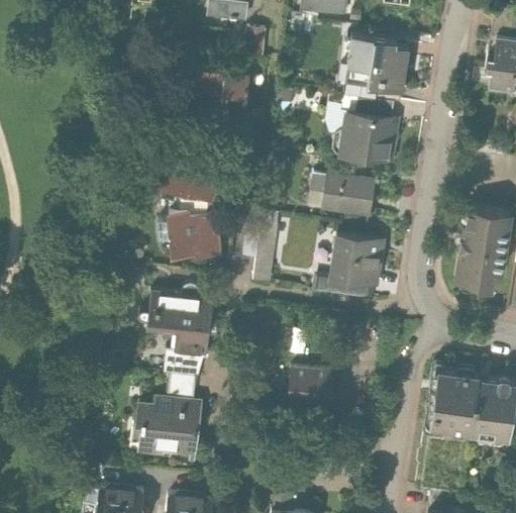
[(248,0),(208,0),(207,14),(246,18),(248,0)]
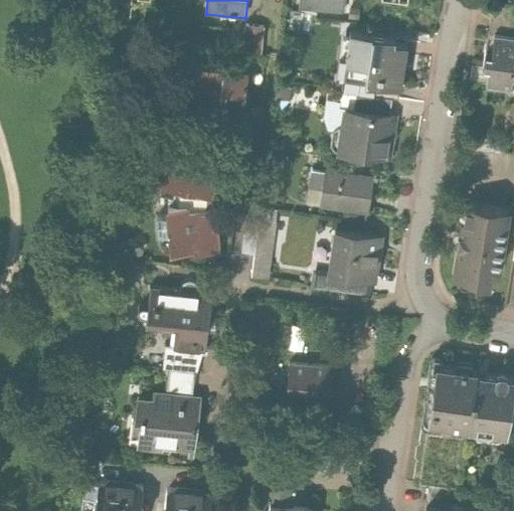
[(346,0),(299,0),(298,7),(344,13),(346,0)]
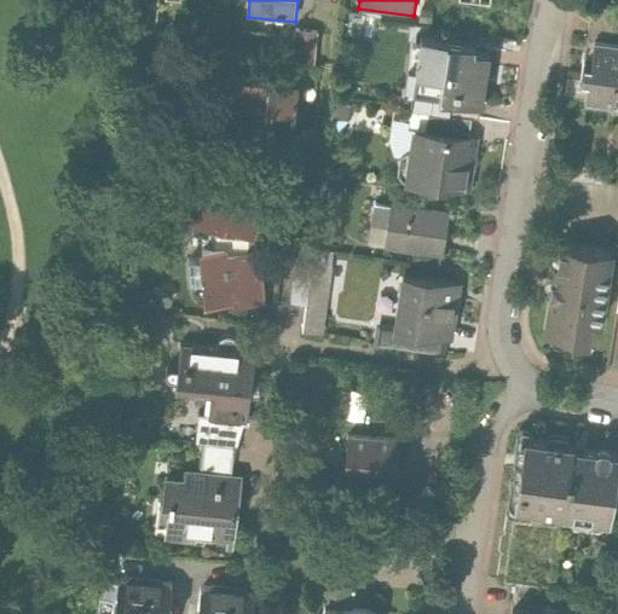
[(317,33),(294,32),(294,65),(316,67),(317,33)]
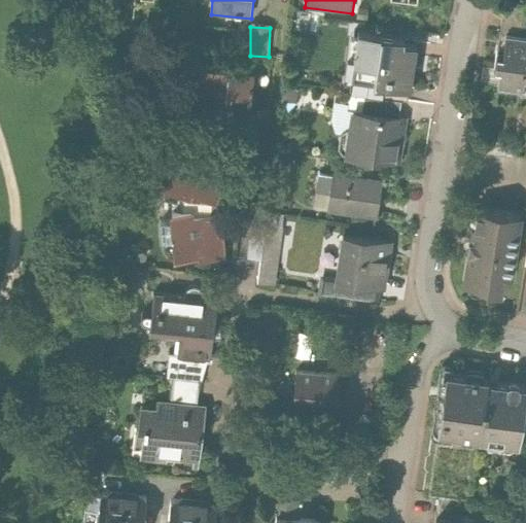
[(525,36),(524,36),(500,32),(497,48),(492,84),(525,89),(525,36)]
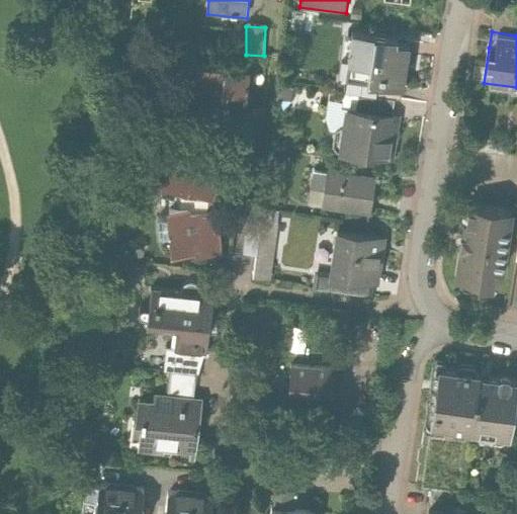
[(401,39),(354,32),(347,78),(406,87),(412,45),(400,44),(401,39)]
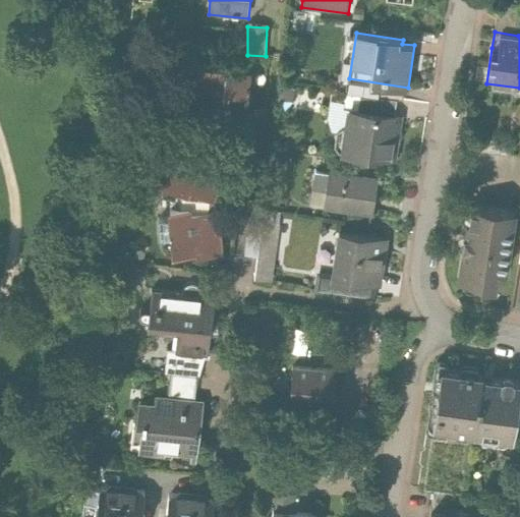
[(199,106),(221,101),(224,66),(182,63),(182,97),(200,97),(199,106)]
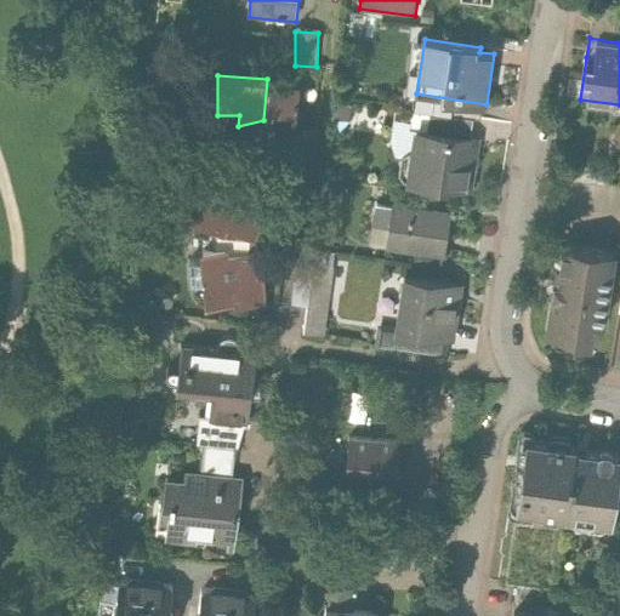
[(267,79),(263,120),(279,121),(293,123),(297,81),(267,79)]
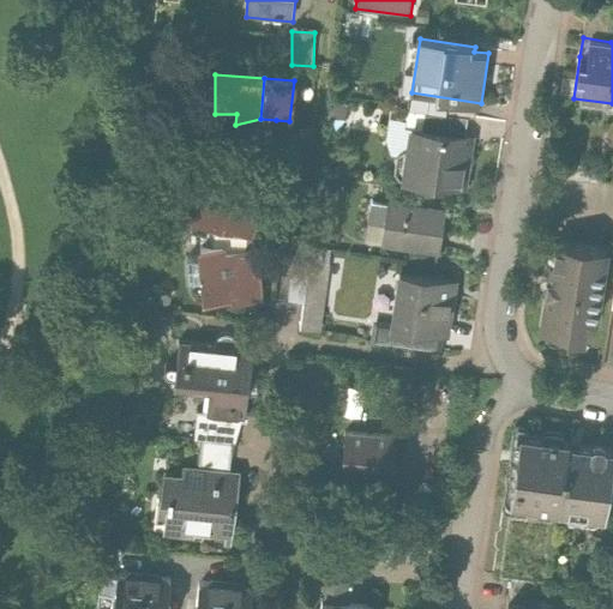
[(474,137),(410,128),(408,149),(397,154),(396,172),(404,178),(403,182),(467,192),(473,149),(474,137)]
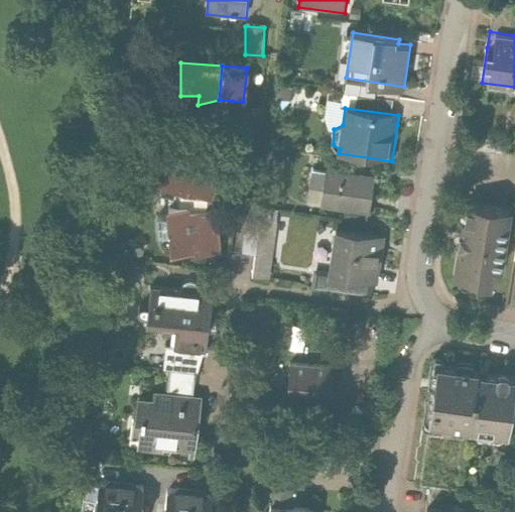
[(188,211),(205,211),(208,196),(215,199),(217,192),(229,158),(222,155),(198,147),(171,137),(157,181),(169,187),(164,208),(187,207),(188,211)]
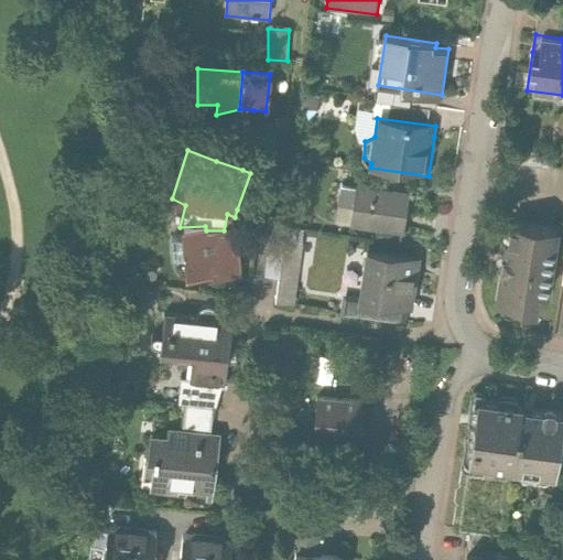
[(409,194),(355,187),(355,190),(339,186),(335,223),(350,226),(349,229),(403,236),(409,194)]
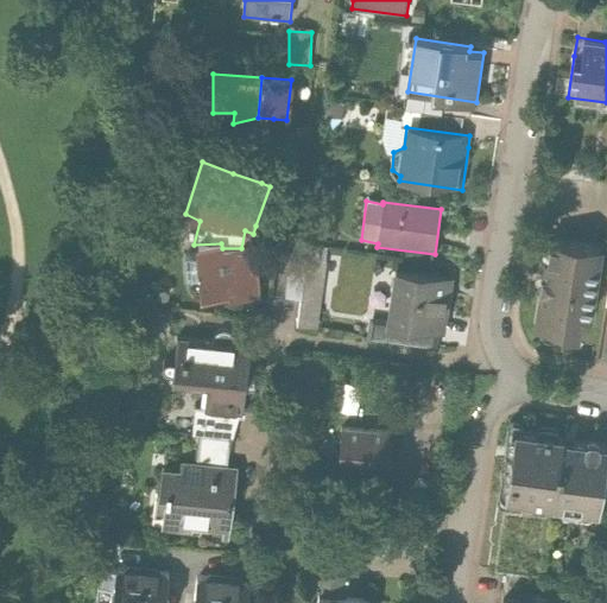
[(221,243),(194,245),(197,297),(200,302),(258,299),(255,255),(254,247),(241,248),(222,248),(221,243)]
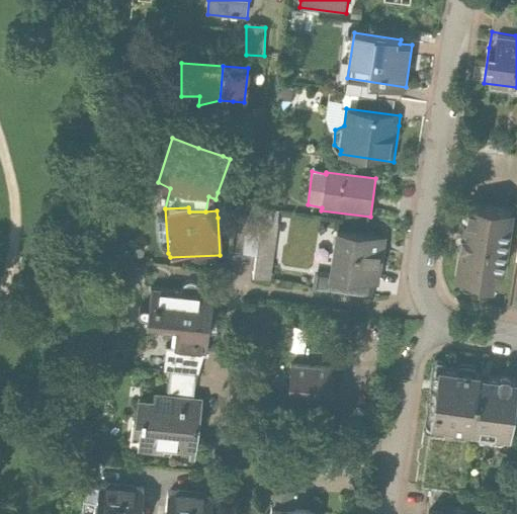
[(508,215),(459,207),(454,243),(449,282),(469,285),(468,288),(491,292),(494,271),(500,272),(508,215)]
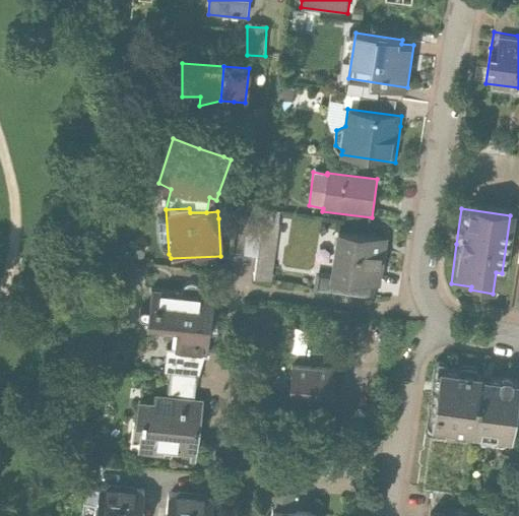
[(253,281),(271,284),(281,213),(263,211),(253,281)]
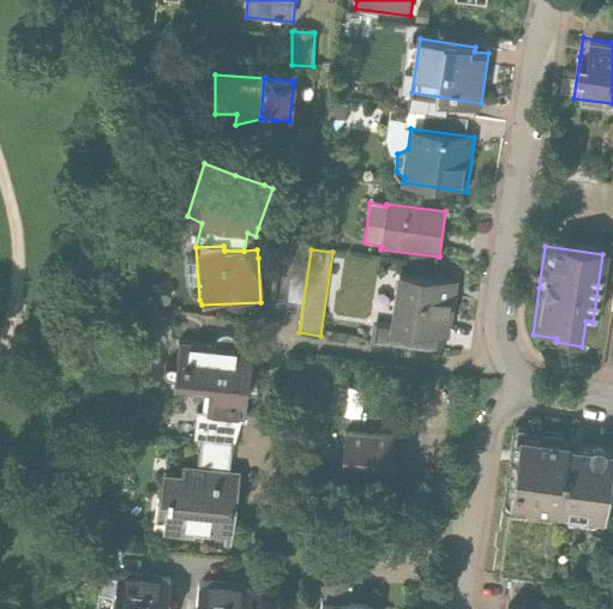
[(457,283),(401,276),(392,332),(422,336),(450,339),(451,327),(457,283)]
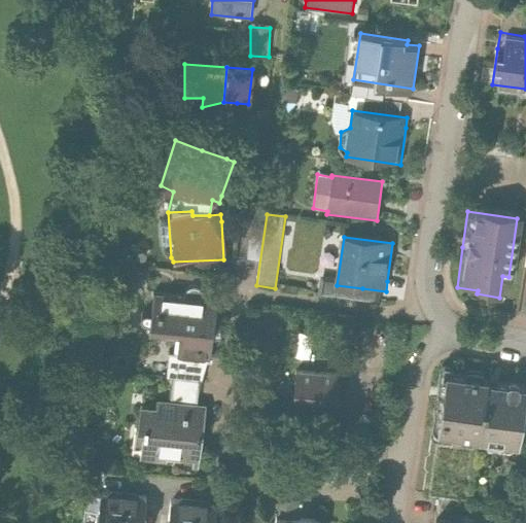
[(337,285),(321,283),(320,298),(360,303),(362,288),(337,285)]
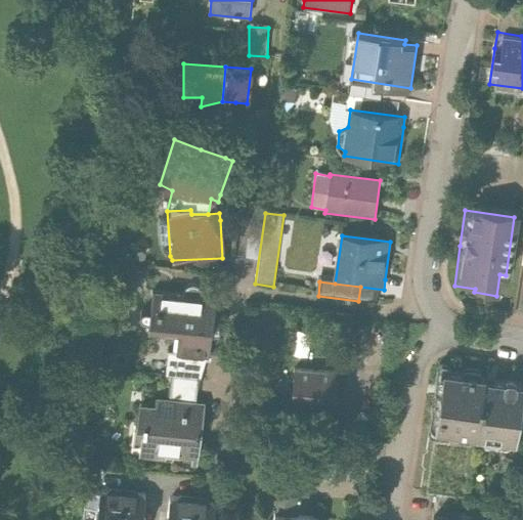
[(210,302),(151,295),(147,333),(179,336),(176,357),(210,361),(212,344),(216,303),(210,302)]
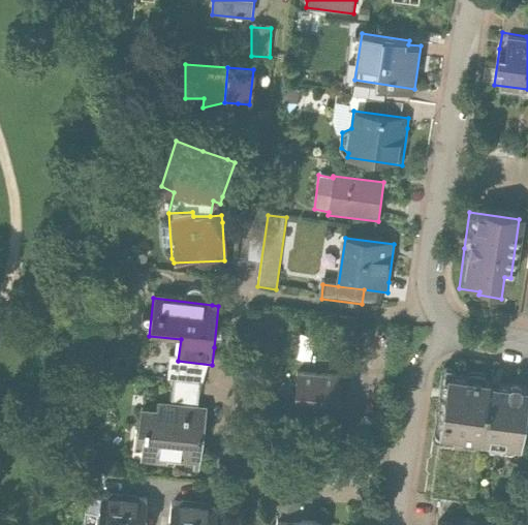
[(284,316),(260,314),(258,336),(279,337),(282,338),(284,316)]
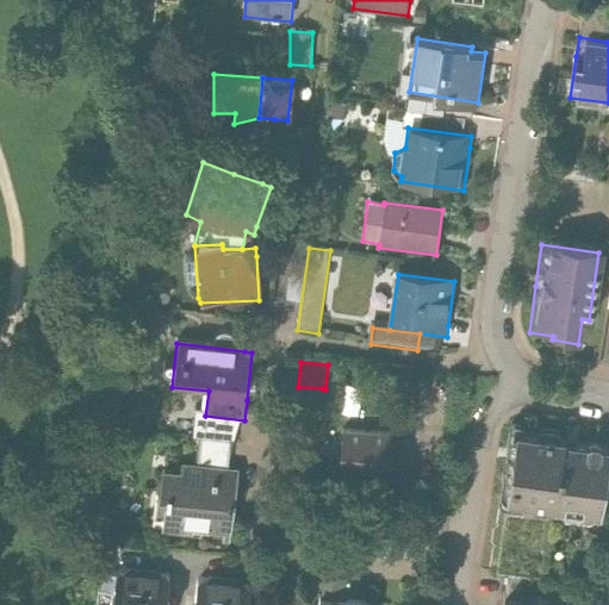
[(322,388),(298,387),(297,412),(319,413),(322,388)]
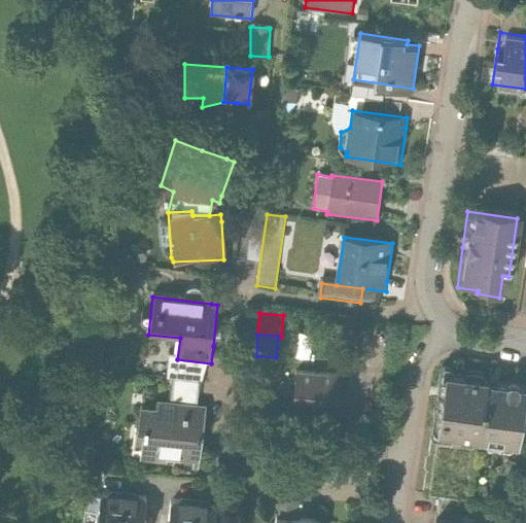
[(177,359),(168,358),(166,382),(172,382),(200,385),(208,386),(211,363),(177,359)]
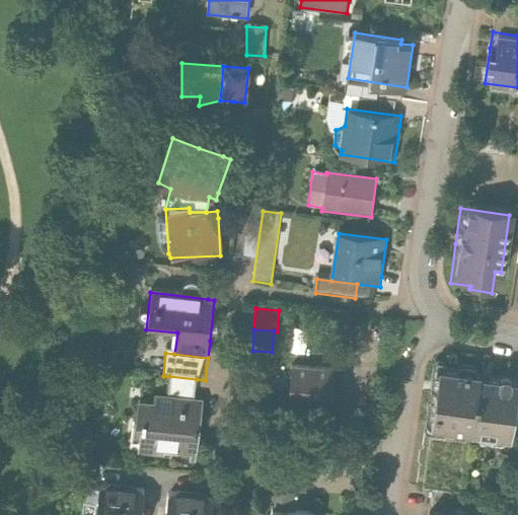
[(326,372),(291,369),(288,407),(334,411),(337,373),(326,372)]
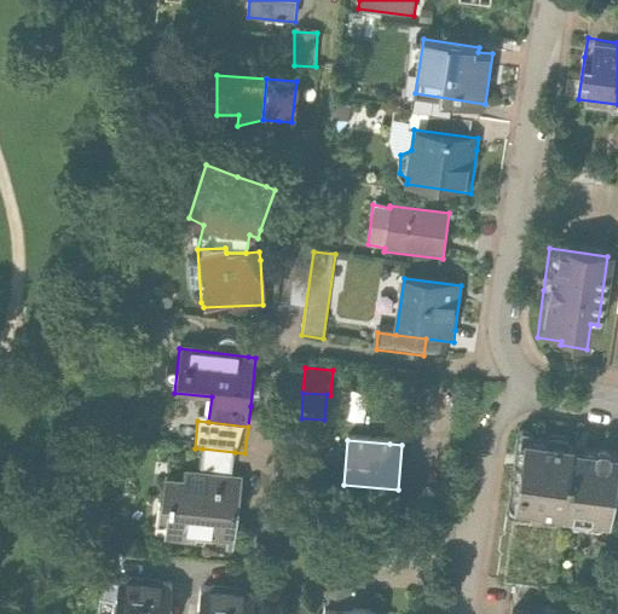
[(525,442),(521,446),(518,464),(515,467),(512,485),(514,488),(512,505),(514,510),(515,510),(560,517),(571,452),(567,449),(525,442)]
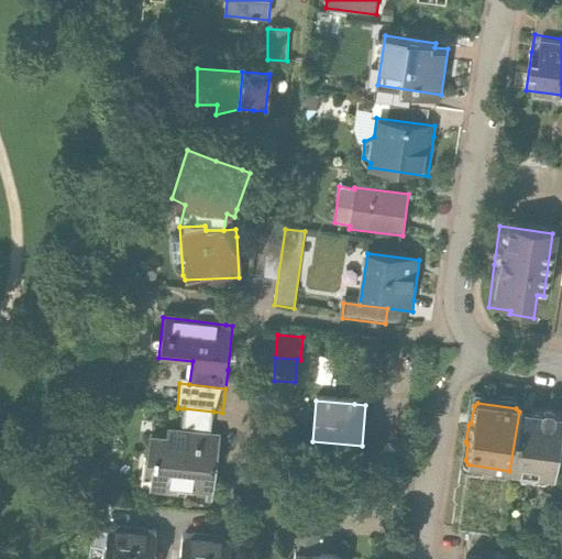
[(184,408),(182,433),(210,436),(213,412),(184,408)]
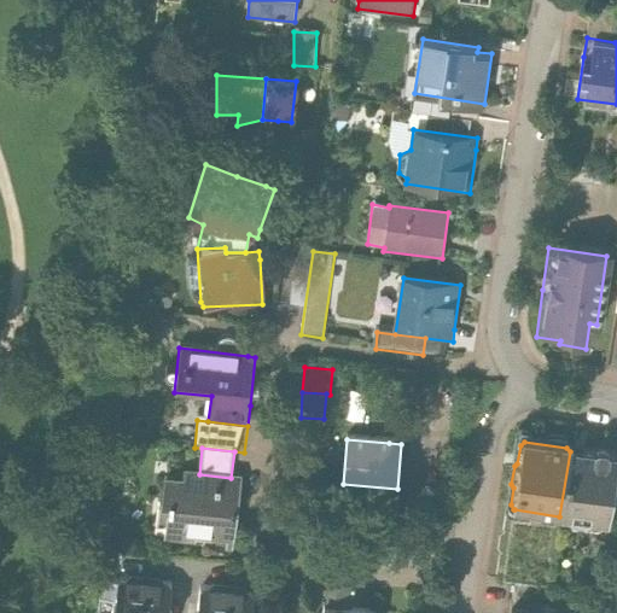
[(570,450),(570,451),(559,517),(559,518),(604,524),(609,490),(613,461),(613,456),(607,456),(607,454),(604,449),(598,448),(593,451),(593,454),(570,450)]
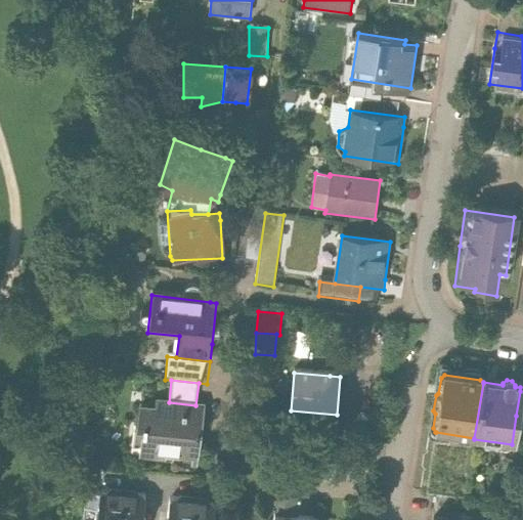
[(205,406),(195,405),(169,402),(158,400),(157,408),(140,407),(136,443),(140,443),(138,459),(198,465),(204,420),(205,406)]
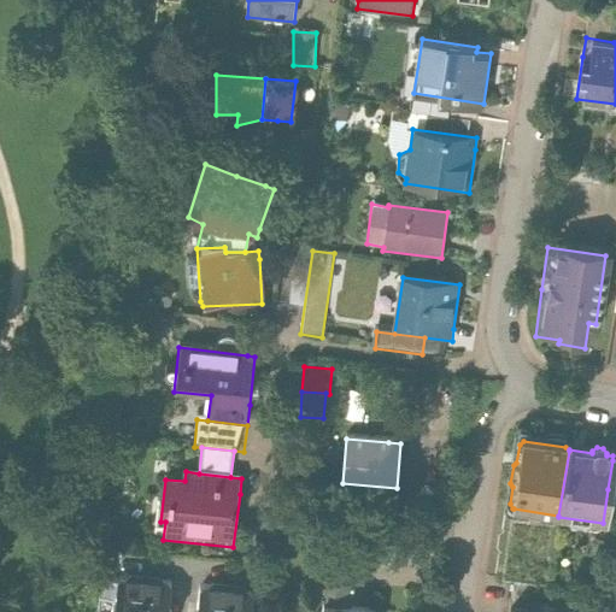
[(558,516),(514,508),(503,584),(533,588),(538,558),(552,560),(558,517),(558,516)]
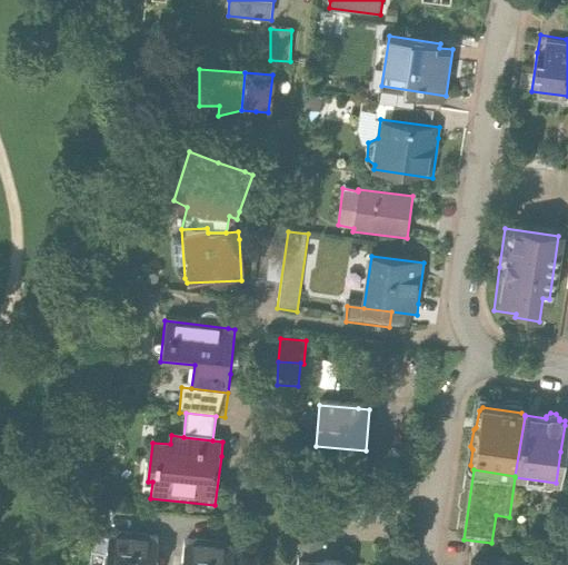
[(528,537),(524,527),(515,532),(519,542),(528,537)]
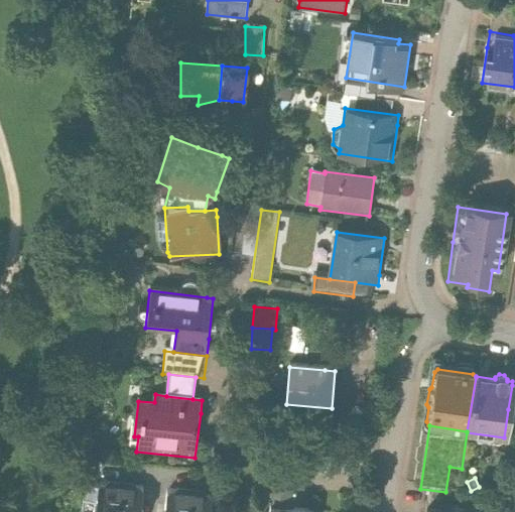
[(118,511),(121,488),(111,486),(100,485),(97,511),(118,511)]
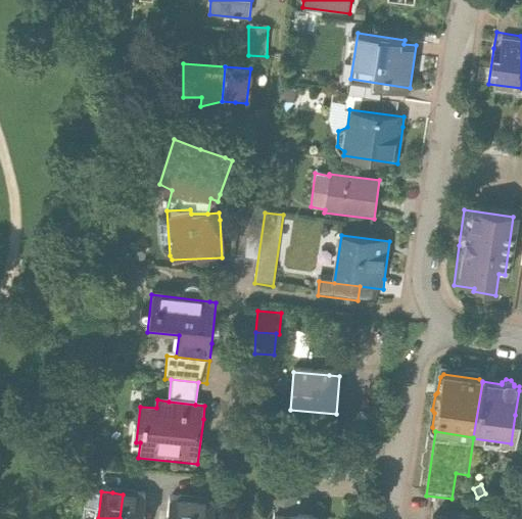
[(134,496),(123,494),(120,518),(142,518),(145,497),(134,496)]
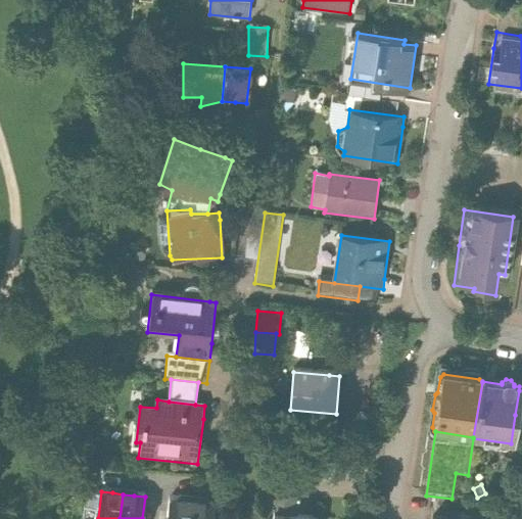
[(190,518),(192,503),(182,502),(171,501),(169,518),(190,518)]
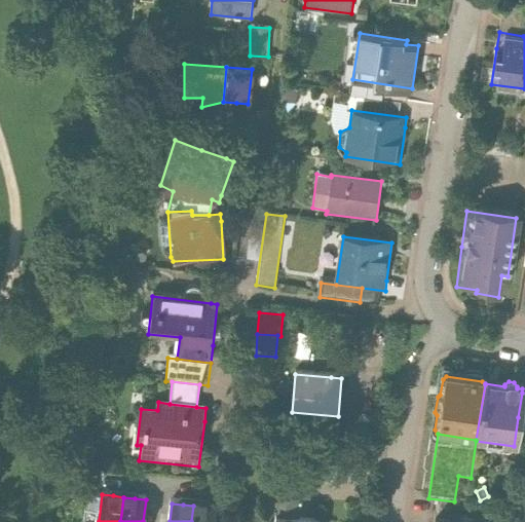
[(204,508),(193,506),(191,521),(214,521),(216,509),(204,508)]
